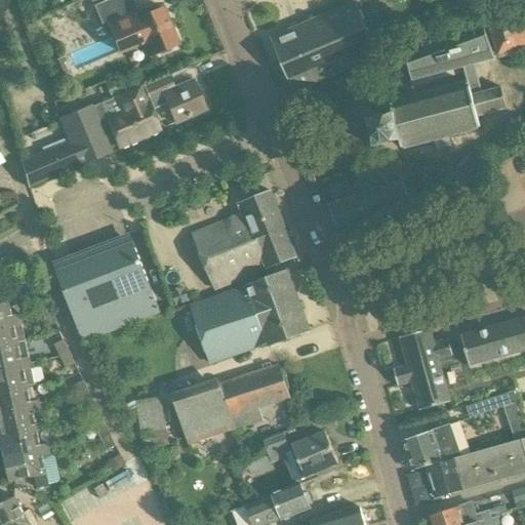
[(176,44),(162,9),(137,21),(128,0),(91,0),(94,6),(93,6),(106,35),(116,31),(124,50),(145,42),(150,55),(176,44)]
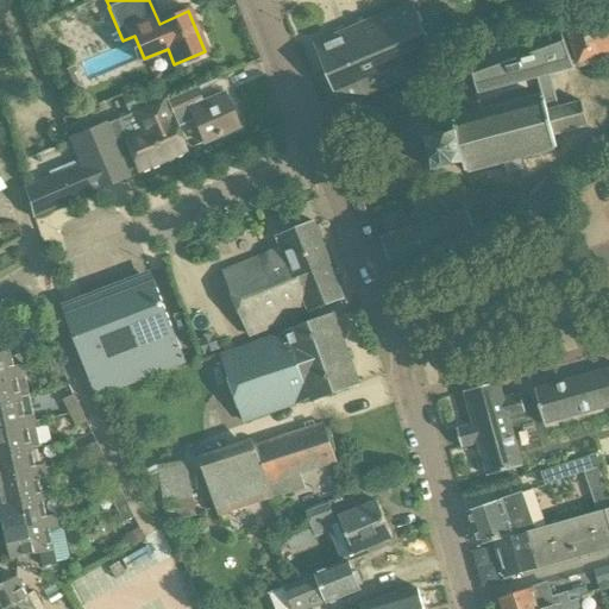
[(412,5),(315,45),(341,107),(438,67),(412,5)]
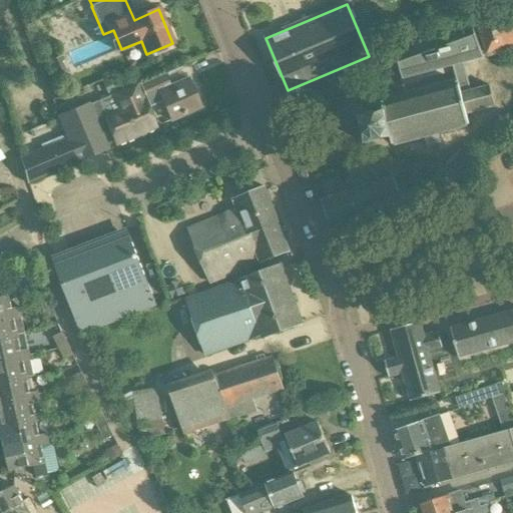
[(488,18),(475,23),(488,58),(503,52),(502,49),(512,44),(512,11),(488,20),(488,18)]
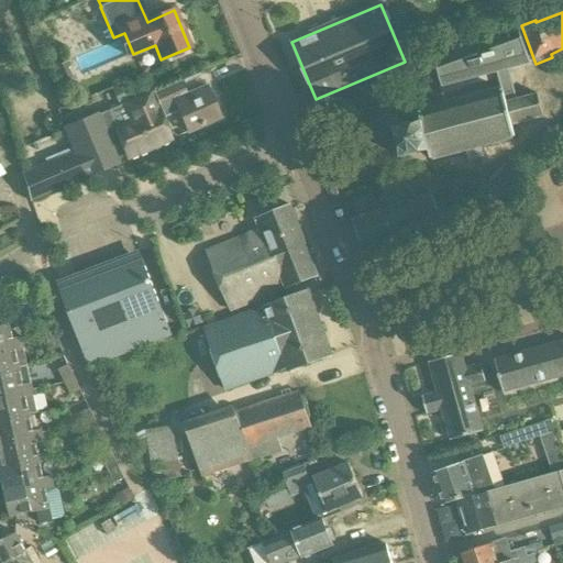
[(537,94),(517,98),(509,69),(531,64),(519,31),(435,61),(442,87),(497,73),(501,90),(418,111),(420,119),(394,127),(401,157),(428,151),(430,158),(465,148),(468,159),(481,156),(478,146),(514,136),(511,125),(542,117),(537,94)]
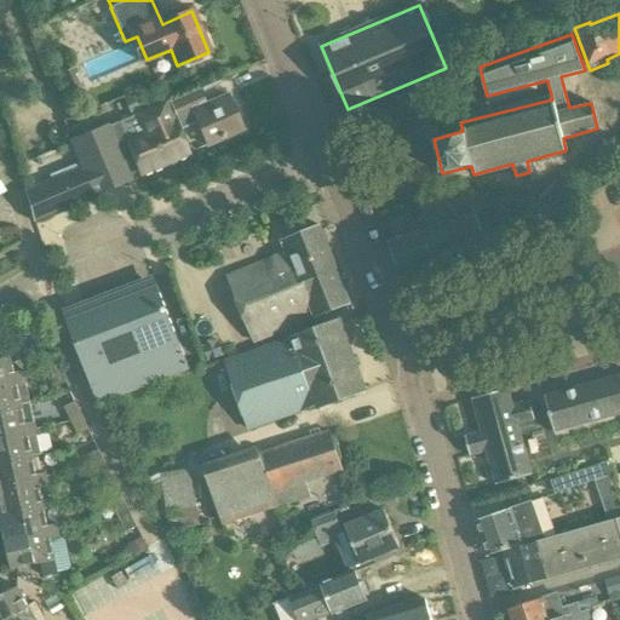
[(58,75),(65,92),(79,86),(72,69),(58,75)]
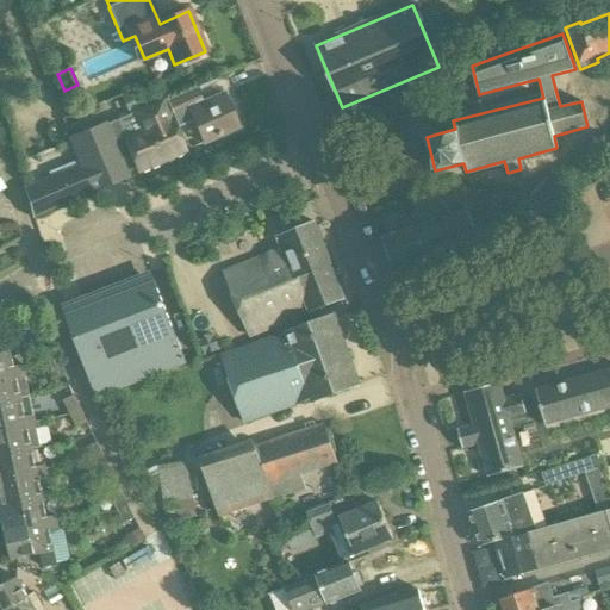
[(179,128),(193,122),(203,144),(238,129),(224,94),(203,103),(195,89),(167,101),(179,128)]
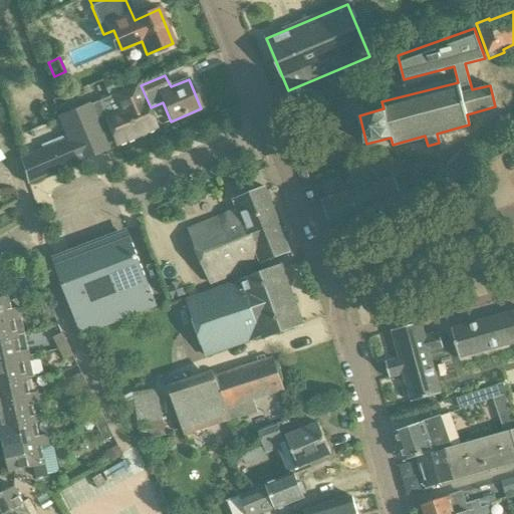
[(98,100),(89,104),(103,138),(111,134),(116,146),(158,127),(138,82),(110,93),(117,109),(104,114),(98,100)]
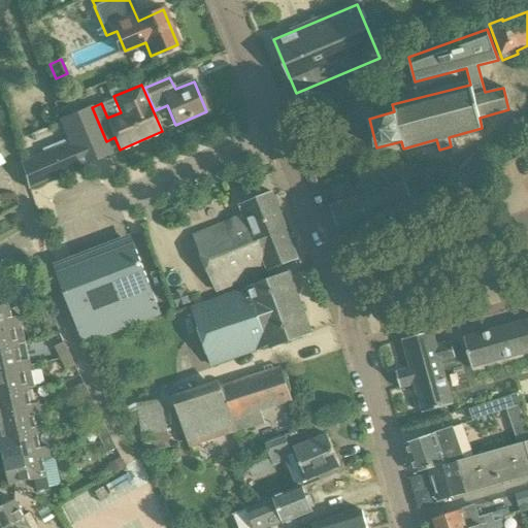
[(296,111),(300,123),(329,112),(326,101),(296,111)]
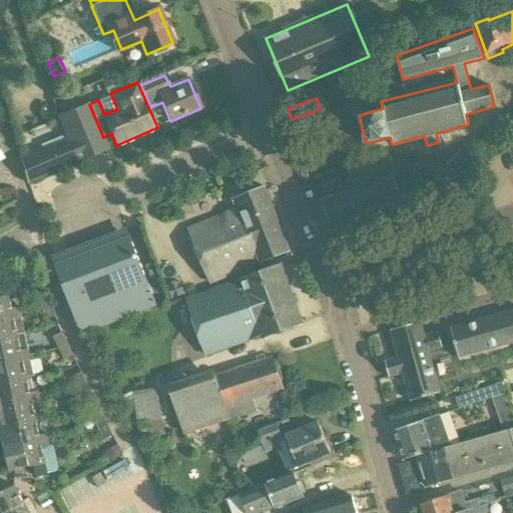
[(89,104),(58,117),(66,134),(47,142),(49,147),(21,159),(28,182),(77,161),(106,149),(101,137),(103,137),(89,104)]
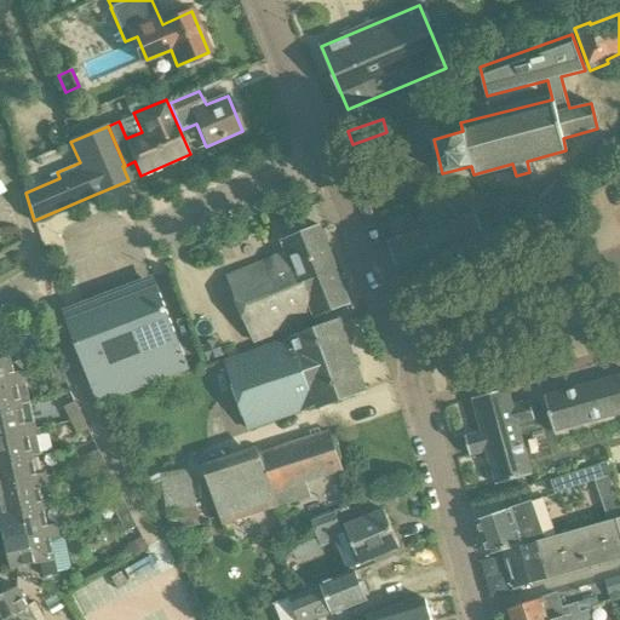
[(423,204),(409,208),(413,220),(426,216),(423,204)]
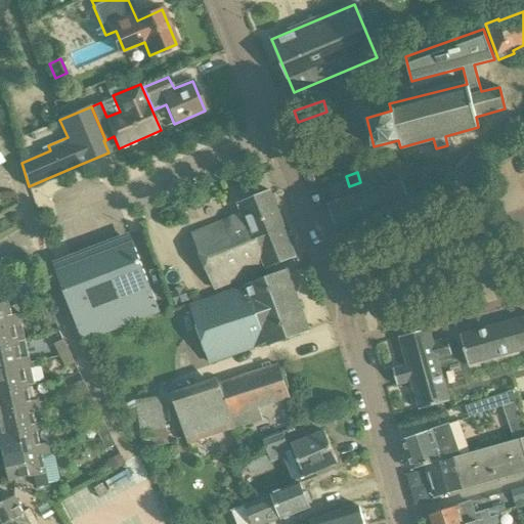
[(401,179),(364,192),(376,222),(411,210),(401,179)]
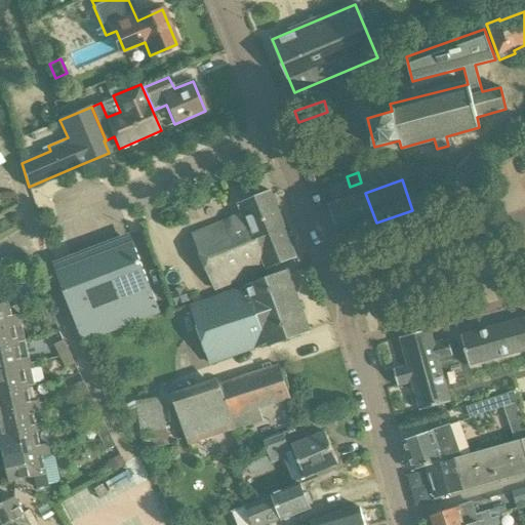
[(265,270),(297,256),(272,191),(238,204),(242,214),(265,270)]
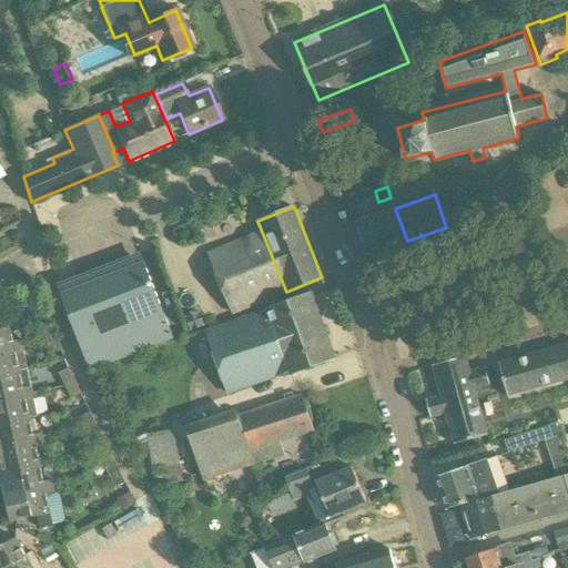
[(407,241),(395,209),(355,222),(366,256),(369,255),(375,259),(383,255),(384,249),(407,241)]
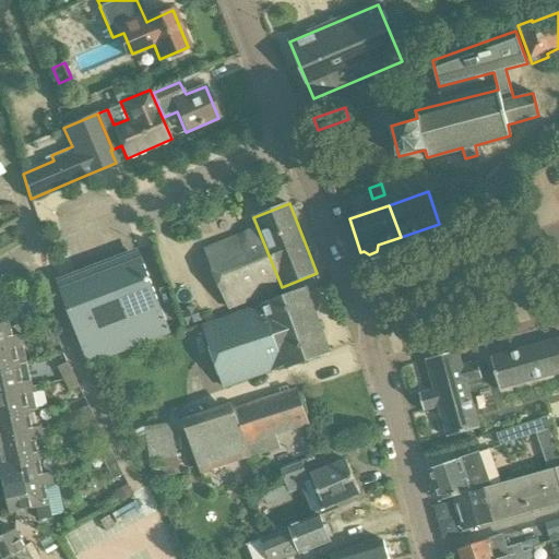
[(229,308),(282,287),(258,228),(206,249),(229,308)]
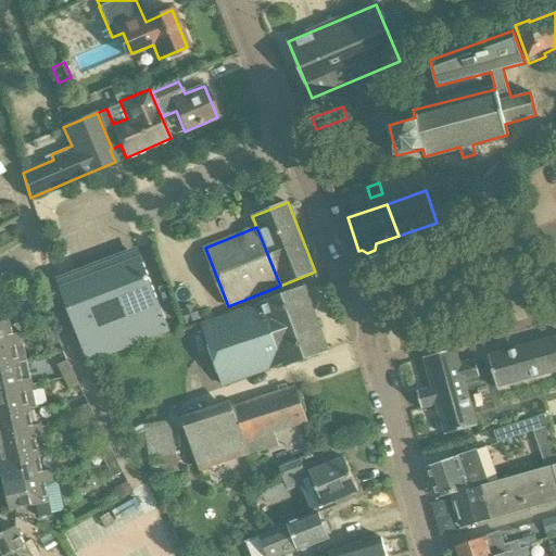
[(96,317),(74,323),(88,362),(169,331),(142,260),(110,272),(83,282),(90,302),(96,317)]
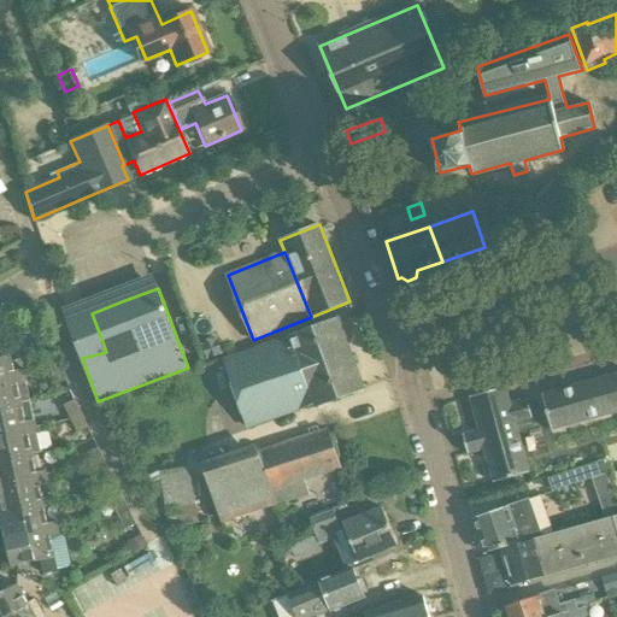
[(106,352),(100,335),(92,313),(68,322),(82,358),(106,352)]
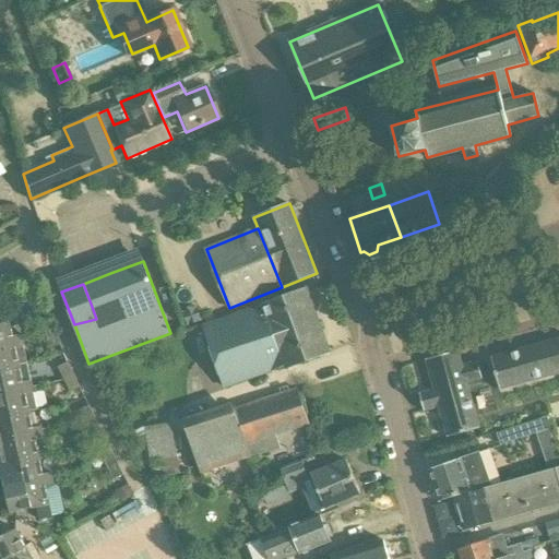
[(263,306),(284,366),(285,368),(328,353),(305,288),(262,304),(263,306)]
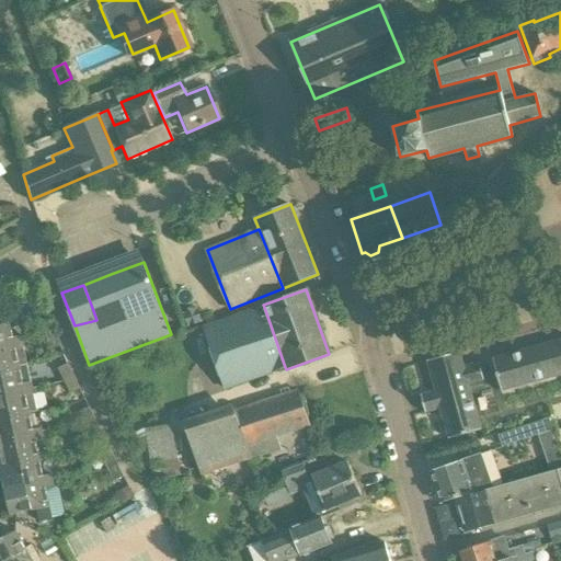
[(285,367),(264,307),(205,328),(226,388),(285,367)]
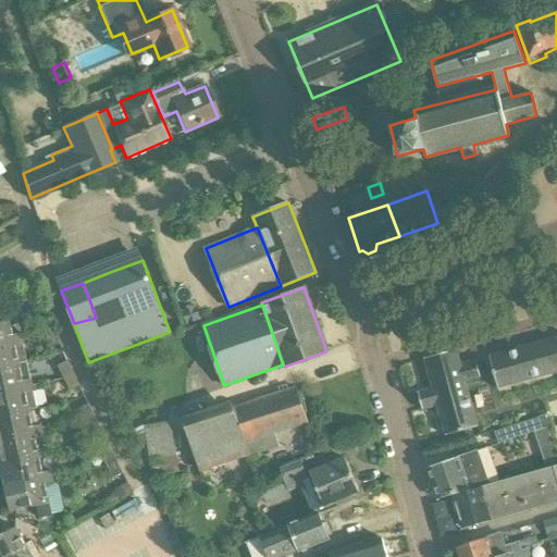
[(0,320),(0,344),(15,342),(22,339),(21,334),(14,335),(10,318),(0,320)]
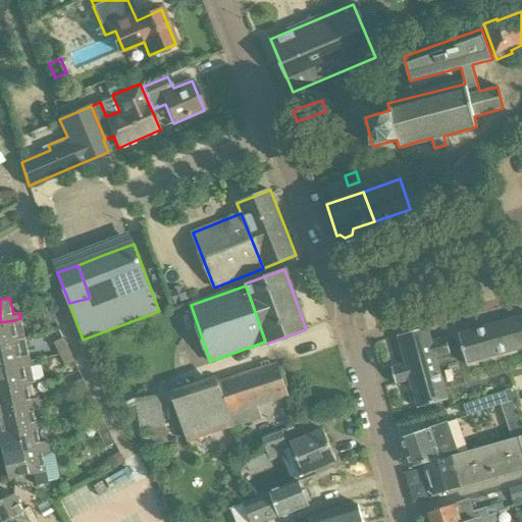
[(42,313),(52,310),(47,298),(38,302),(42,313)]
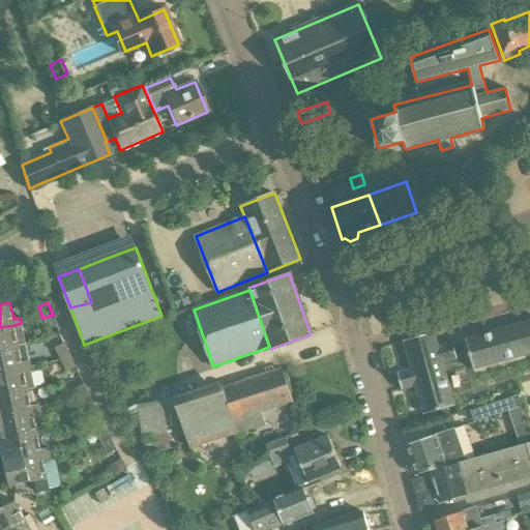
[(57,327),(53,315),(42,318),(48,330),(57,327)]
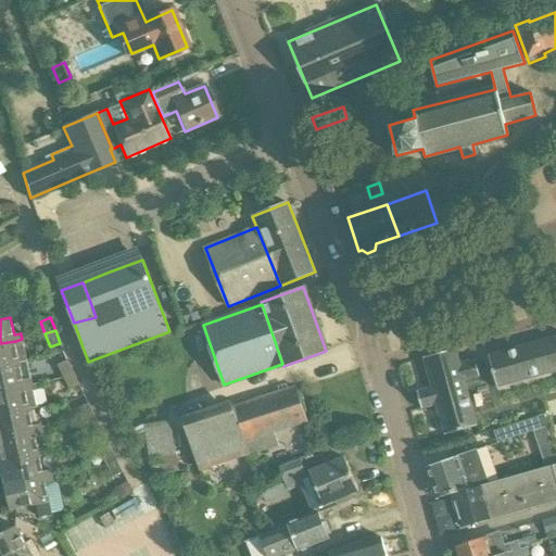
[(555,335),(488,354),(497,387),(555,369),(555,335)]
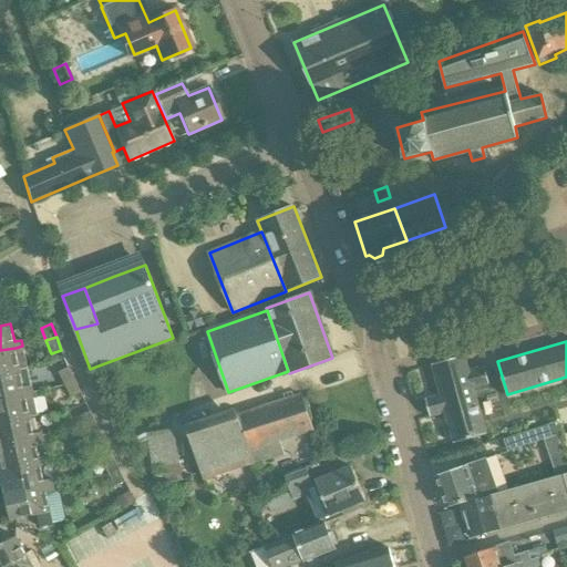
[(0,375),(28,370),(22,346),(16,348),(0,350),(0,375)]
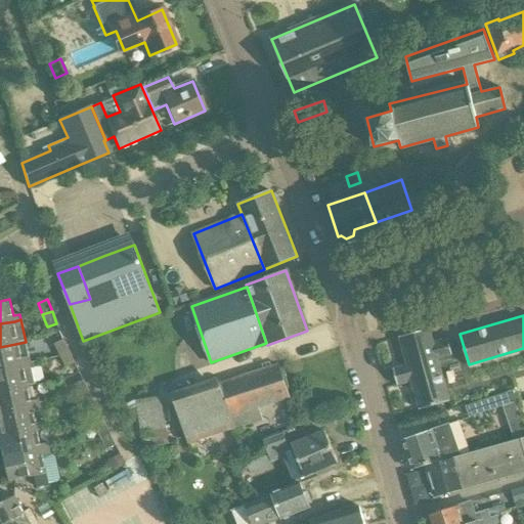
[(399,336),(406,363),(392,367),(397,384),(411,380),(420,408),(449,400),(438,358),(451,354),(447,338),(434,342),(430,328),(399,336)]
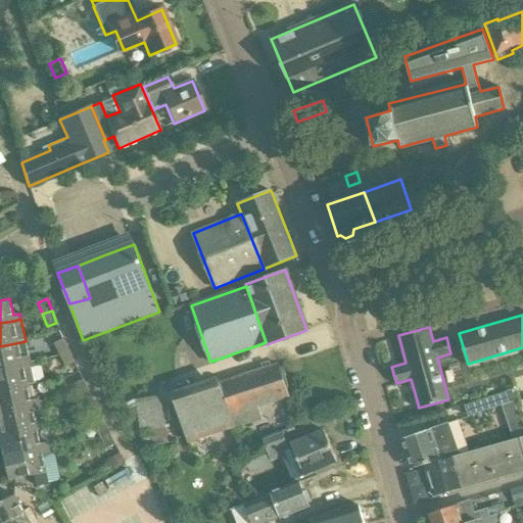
[(60,355),(69,350),(63,339),(54,343),(60,355)]
